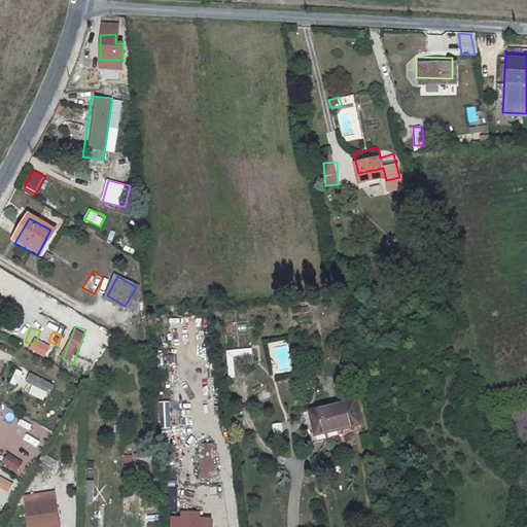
[(50,360),(54,348),(46,346),(43,358),(50,360)]
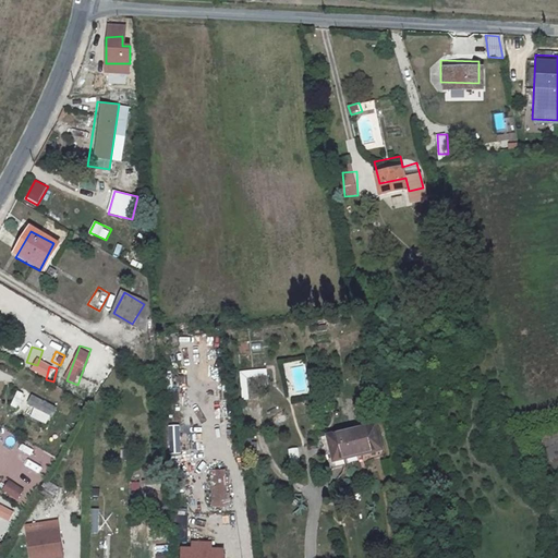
[(258,384),(269,383),(268,370),(241,371),(243,400),(259,399),(258,384)]
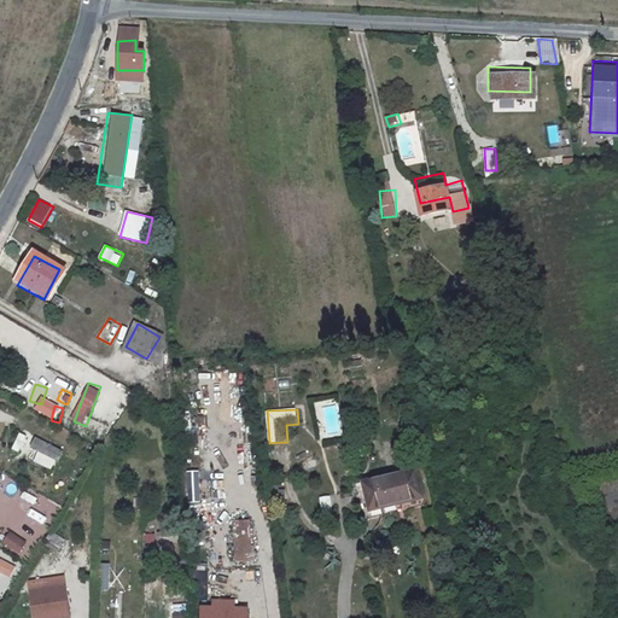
[(92,441),(100,444),(109,424),(100,420),(92,441)]
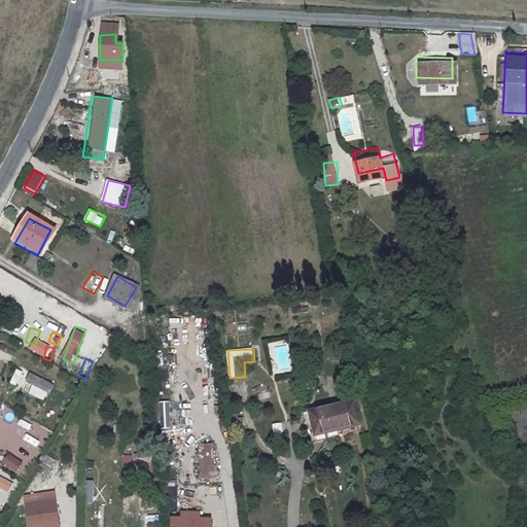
[(11,383),(16,386),(23,372),(18,370),(11,383)]
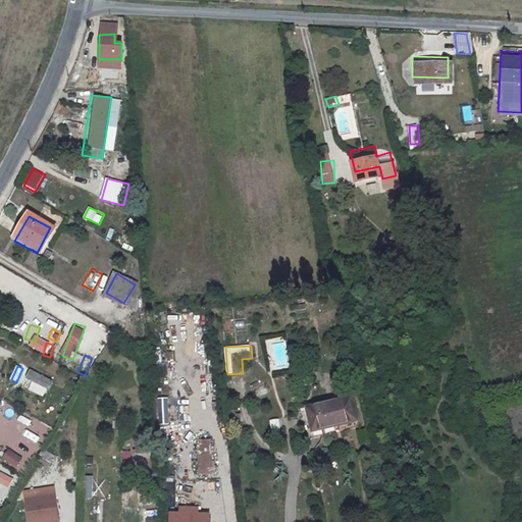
[(31,369),(27,378),(34,381),(30,390),(46,398),(54,380),(31,369)]
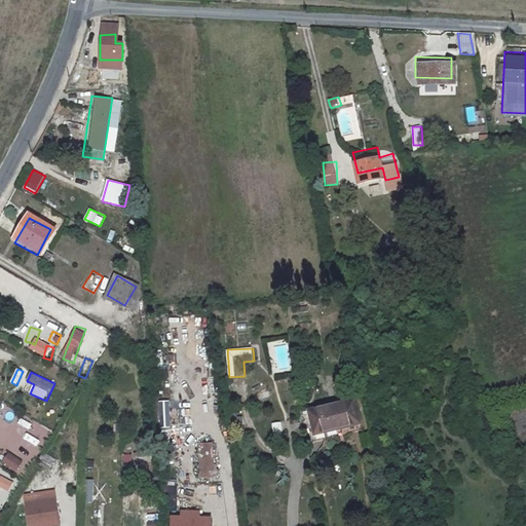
[(355,408),(325,414),(330,440),(362,434),(355,408)]
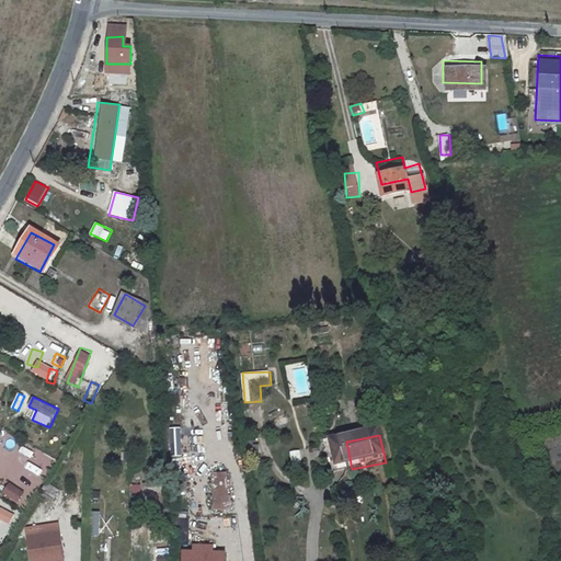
[(0,459),(4,462),(12,448),(0,441),(0,459)]
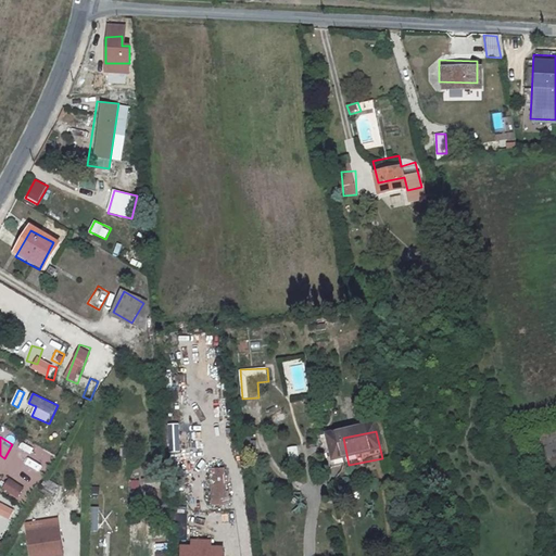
[(223,446),(210,447),(214,487),(236,484),(234,462),(225,463),(223,446)]
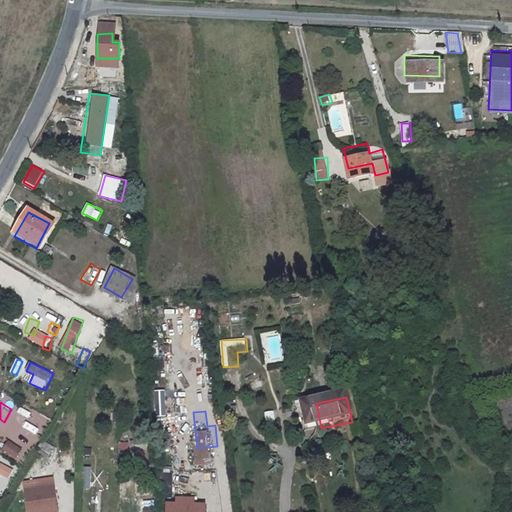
[(275,411),(265,412),(267,425),(276,425),(275,411)]
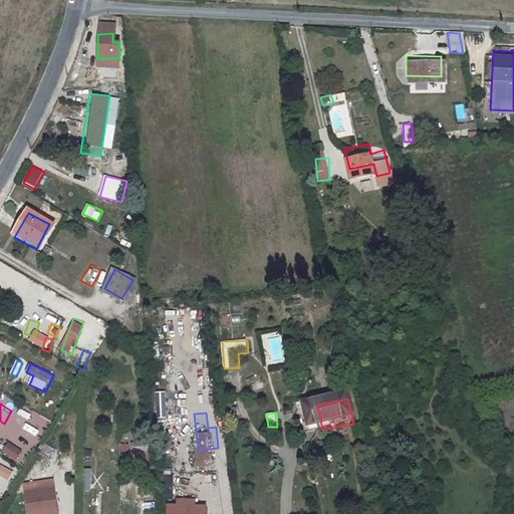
[(134,449),(146,449),(146,436),(134,435),(134,449)]
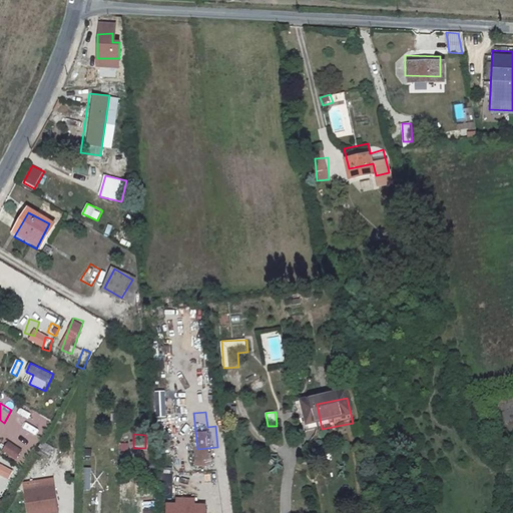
[(16,461),(23,451),(10,441),(3,450),(16,461)]
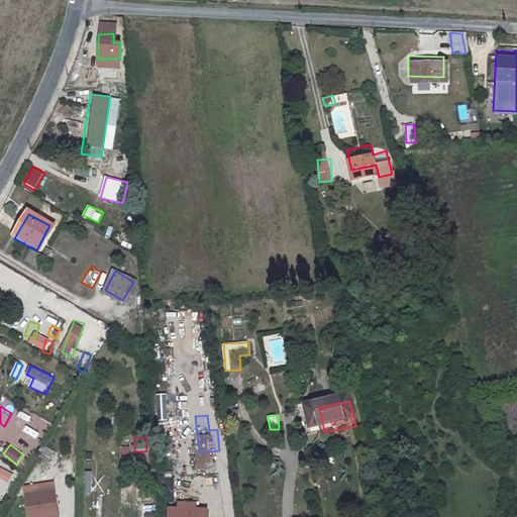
[(131,455),(131,446),(120,446),(120,455),(131,455)]
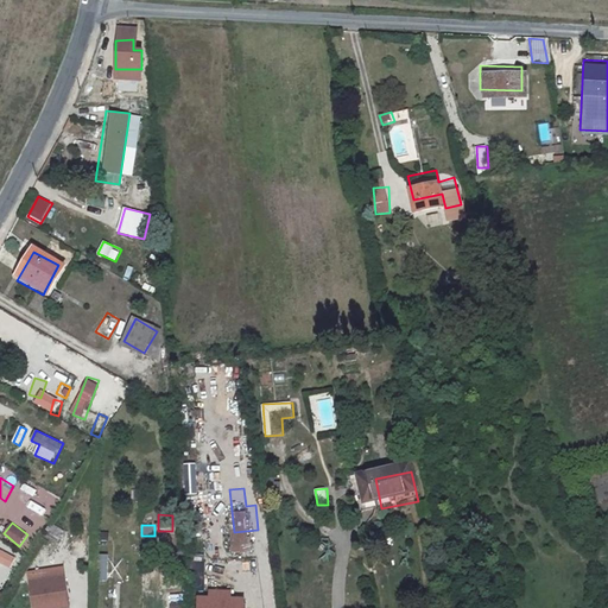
[(54,527),(45,543),(59,550),(68,536),(54,527)]
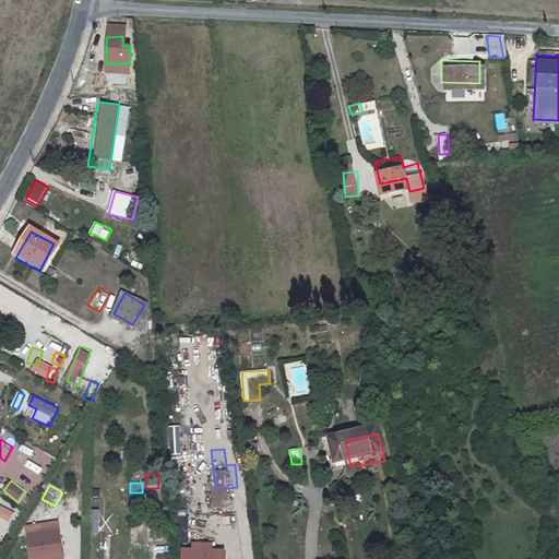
[(0,504),(0,518),(10,523),(15,513),(0,504)]
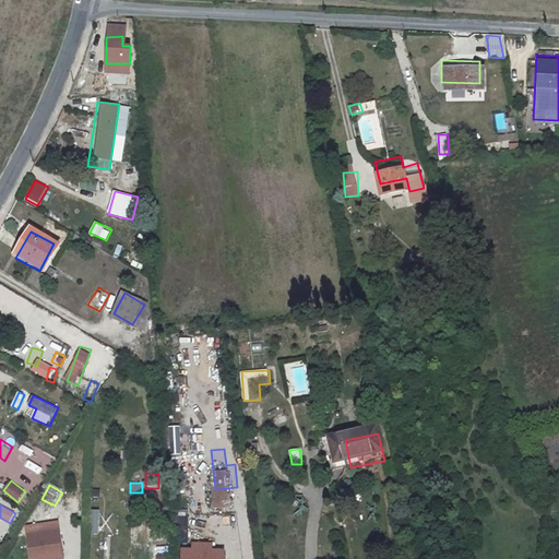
[(100,510),(92,510),(94,534),(102,533),(100,510)]
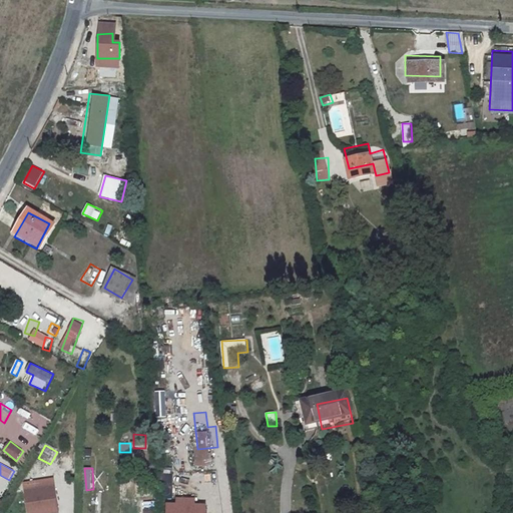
[(174,499),(172,476),(163,476),(164,500),(174,499)]
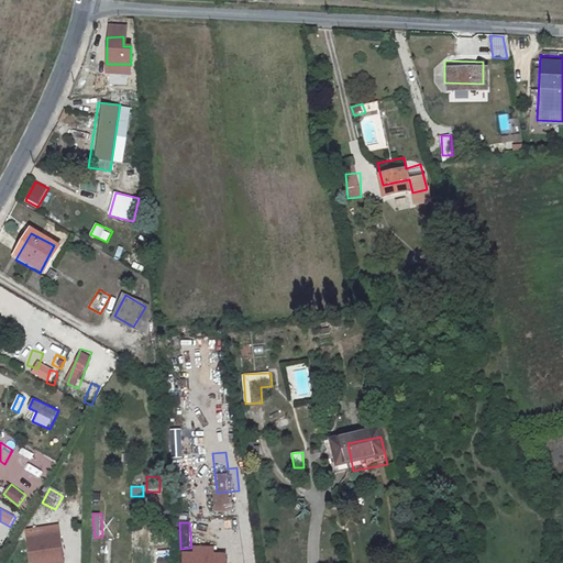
[(44,542),(33,544),(36,562),(45,562),(64,560),(63,544),(62,538),(44,540),(44,542)]
